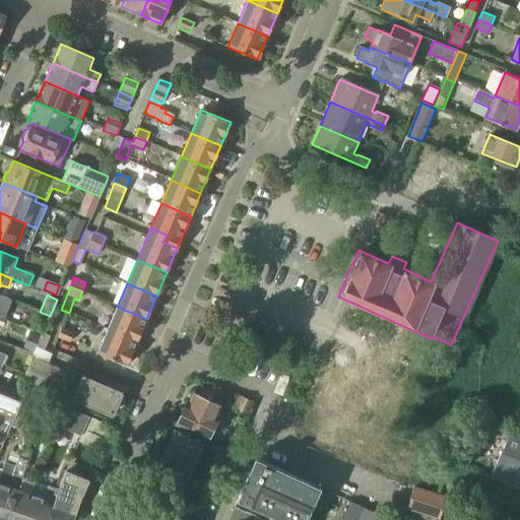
[(117,307),(107,330),(136,342),(146,319),(117,307)]
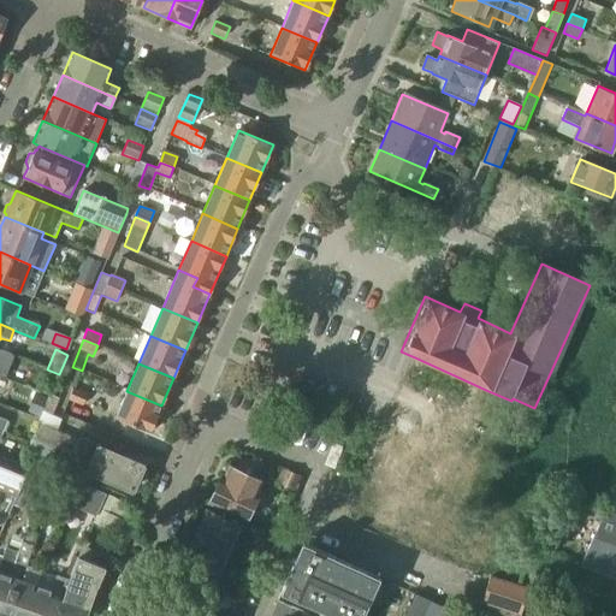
[(0,378),(22,388),(27,375),(0,365),(0,378)]
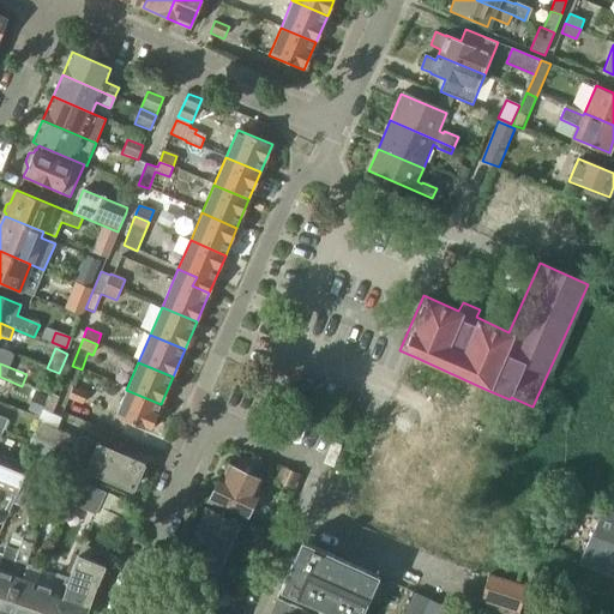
[(83,404),(88,392),(73,386),(68,398),(83,404)]
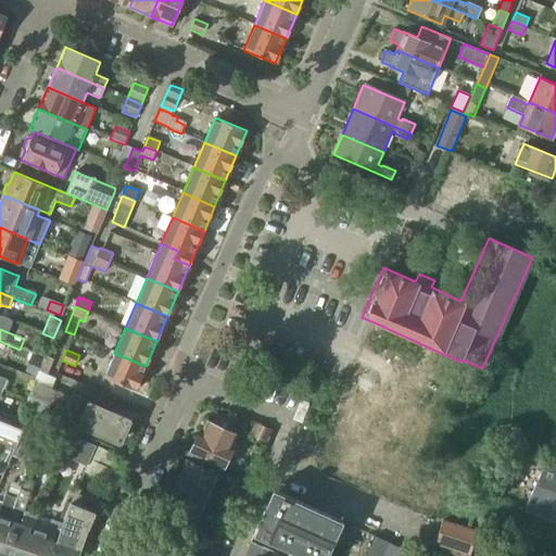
[(114,353),(112,359),(104,378),(136,391),(146,366),(114,353)]
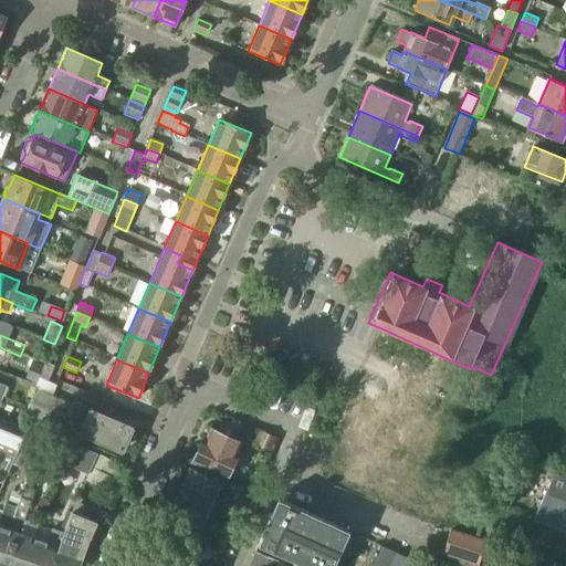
[(45,363),(39,379),(48,383),(54,366),(45,363)]
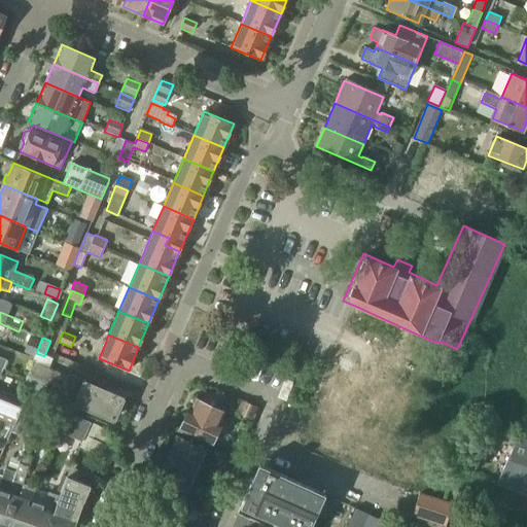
[(0,369),(3,371),(3,369),(8,371),(11,363),(0,358),(0,369)]
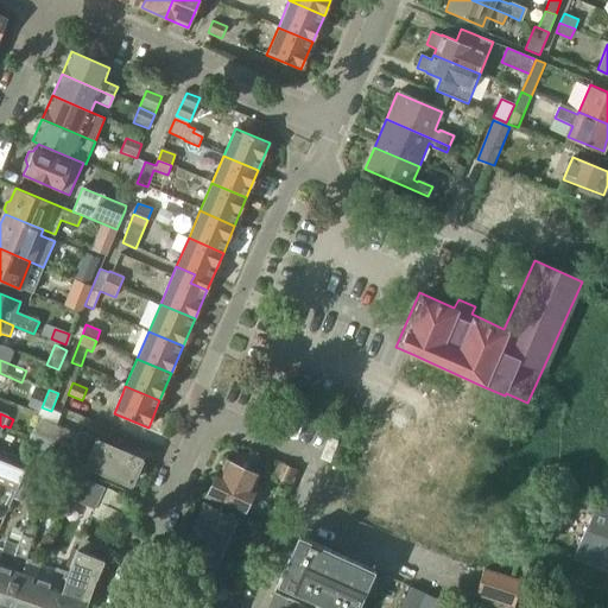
[(70,453),(89,461),(88,464),(140,487),(150,466),(97,443),(76,434),(56,425),(37,417),(30,434),(32,435),(26,448),(49,457),(56,443),(71,450),(70,453)]
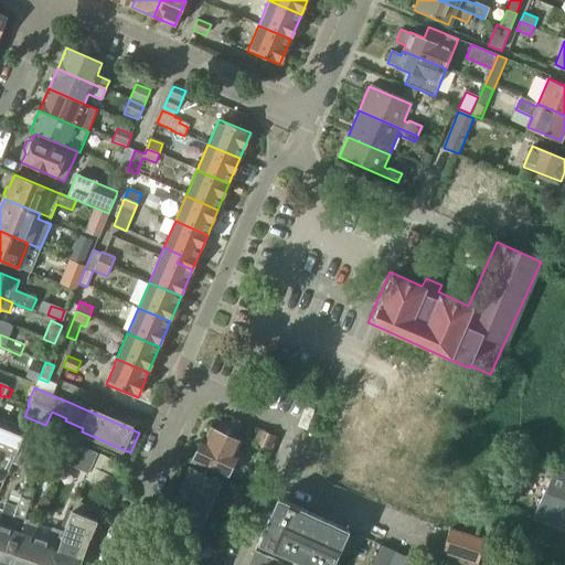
[(74,403),(72,402),(71,403),(91,412),(92,407),(75,401),(74,403)]
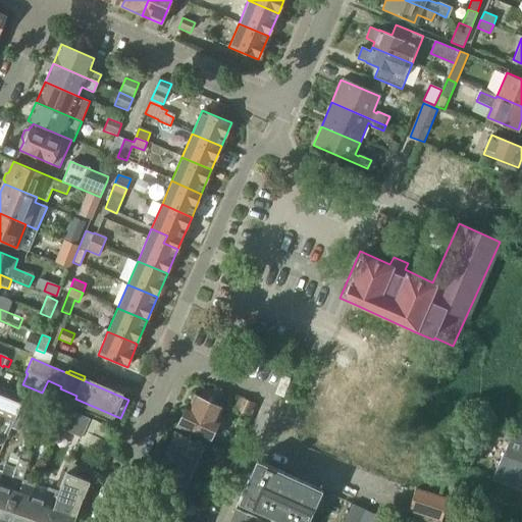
[(2,429),(4,430),(3,433),(8,436),(16,417),(23,398),(0,387),(0,416),(6,419),(2,429)]
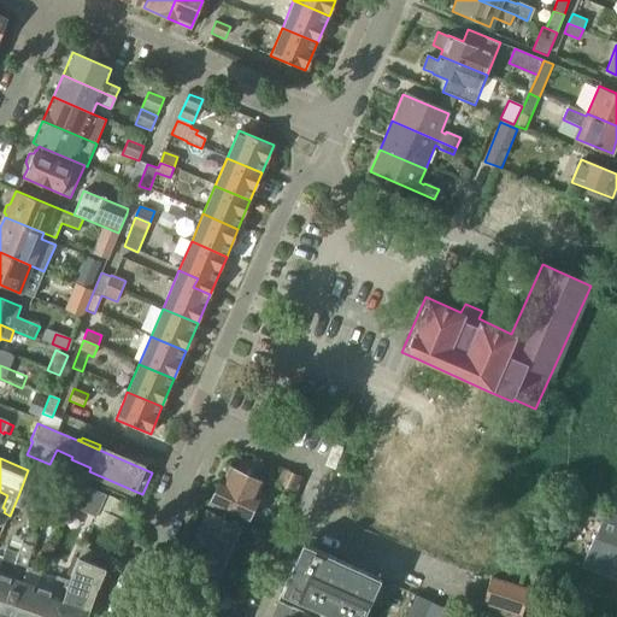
[(28,470),(19,493),(13,509),(21,511),(31,487),(25,485),(30,474),(45,480),(51,465),(33,458),(28,470)]
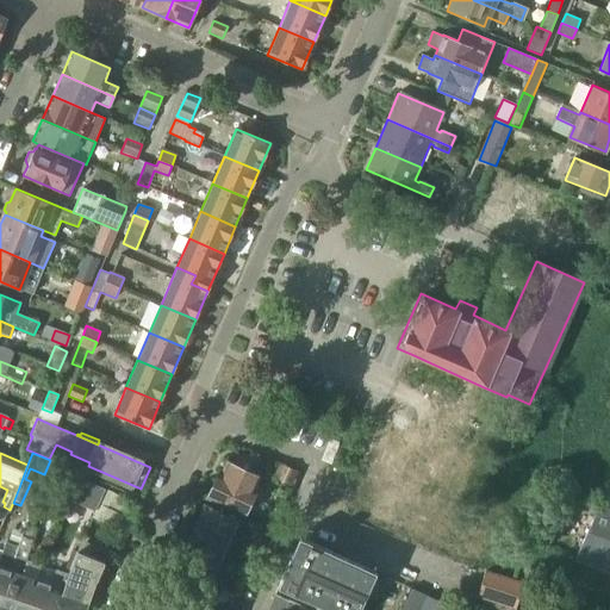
[(222,505),(240,514),(243,515),(260,478),(225,462),(219,474),(217,473),(206,498),(222,505)]
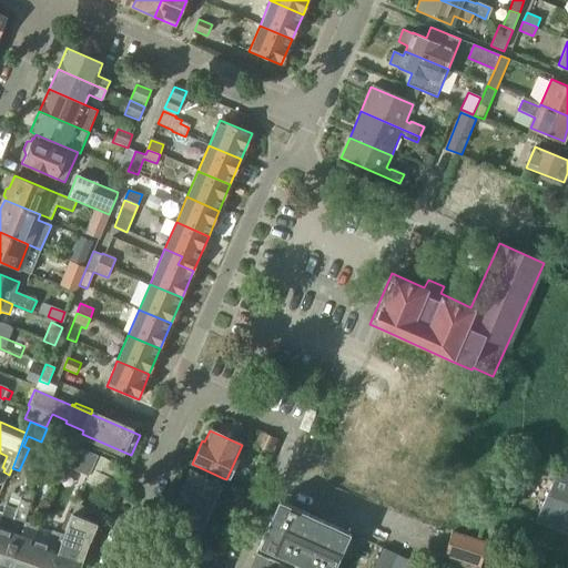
[(73,448),(67,460),(80,467),(85,454),(77,449),(73,448)]
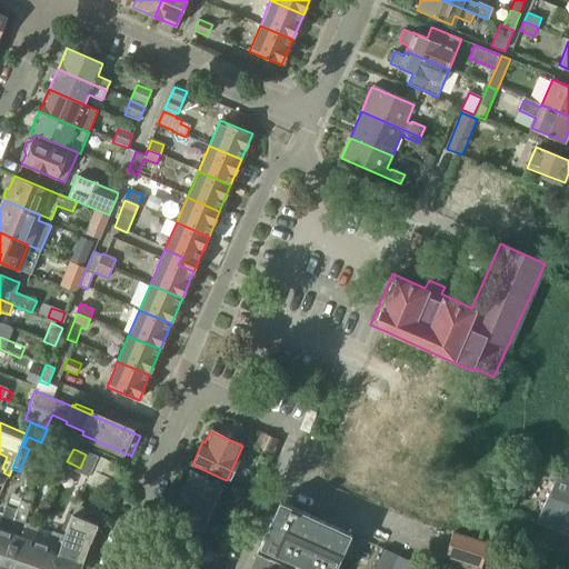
[(98,462),(89,485),(106,492),(116,470),(98,462)]
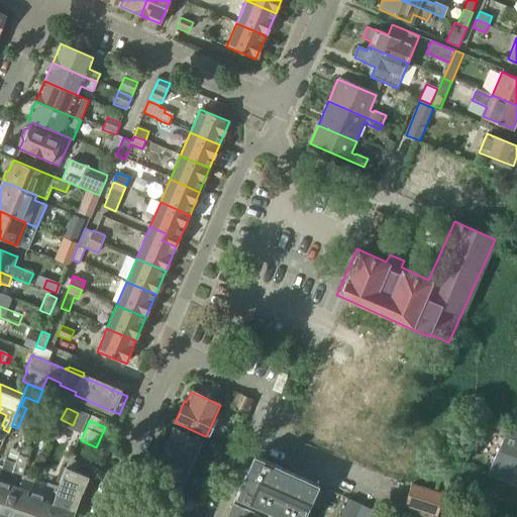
[(516,428),(509,426),(487,476),(516,486),(516,428)]
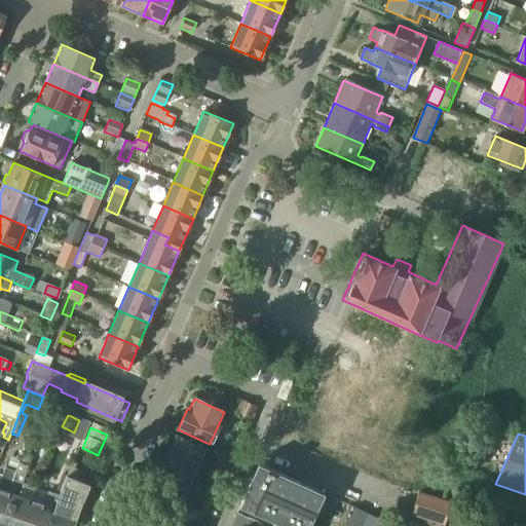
[(188,441),(176,435),(157,477),(186,489),(207,443),(191,436),(188,441)]
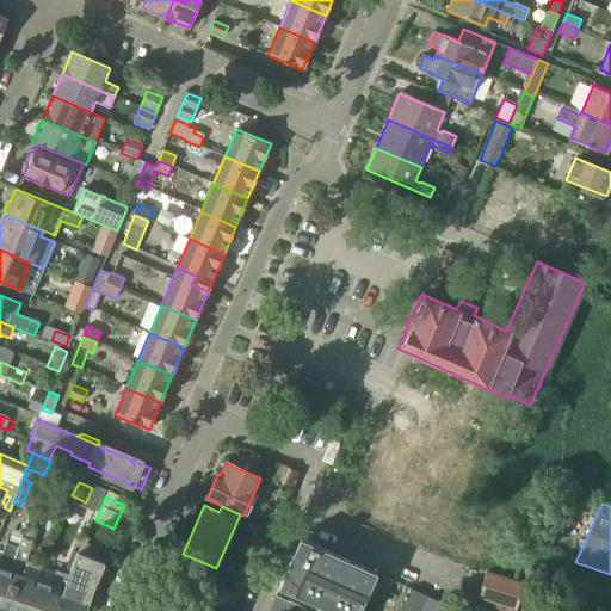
[(23,537),(0,605),(0,610),(28,610),(38,581),(37,581),(42,567),(26,562),(37,531),(26,528),(24,534),(23,537)]
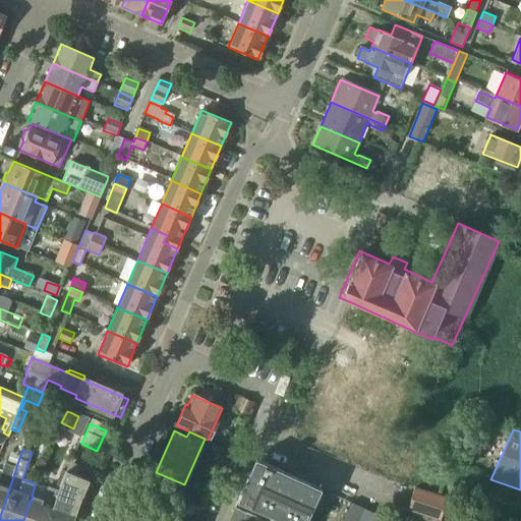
[(0,516),(19,458),(20,455),(11,452),(7,464),(5,463),(0,479),(0,516)]
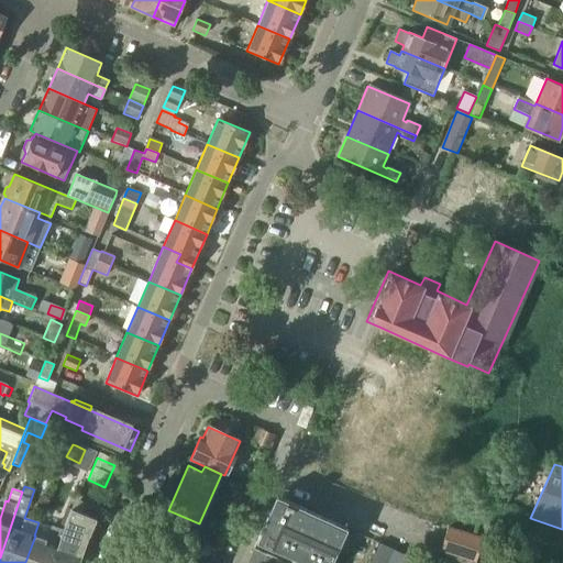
[(277,496),(256,541),(304,562),(331,562),(348,529),(277,496)]
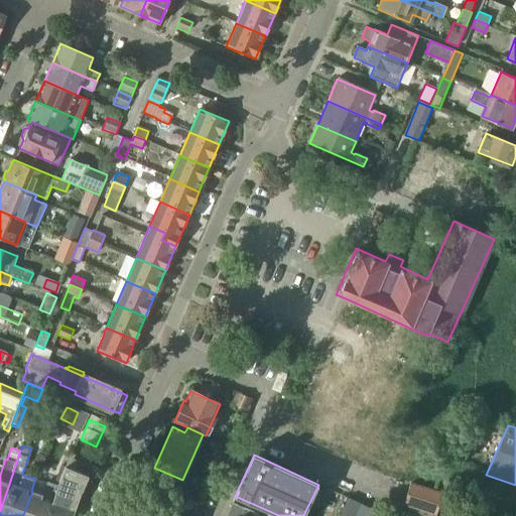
[(43,494),(32,491),(23,515),(48,515),(59,486),(66,467),(60,466),(54,484),(47,482),(43,494)]
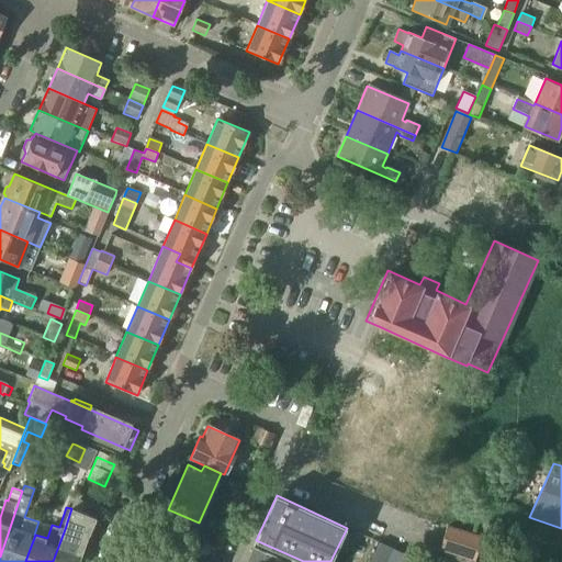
[(71,508),(65,529),(53,561),(78,561),(87,537),(89,538),(96,519),(71,508)]
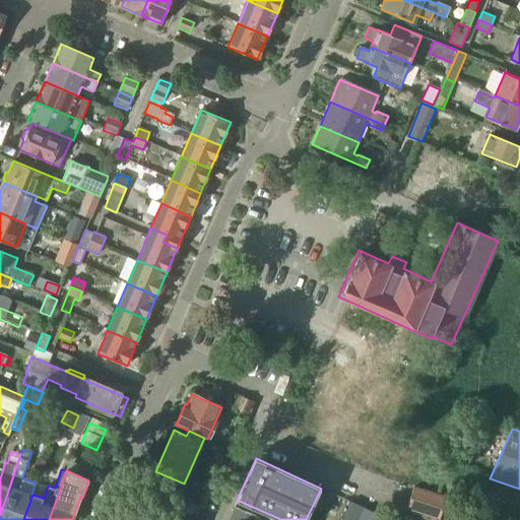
[(439,519),(446,499),(414,488),(407,510),(439,519)]
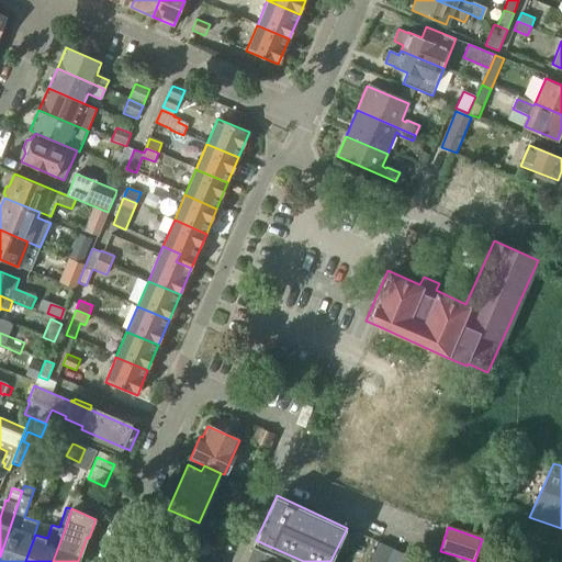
[(372,561),(377,561),(389,561),(394,546),(379,540),(372,561)]
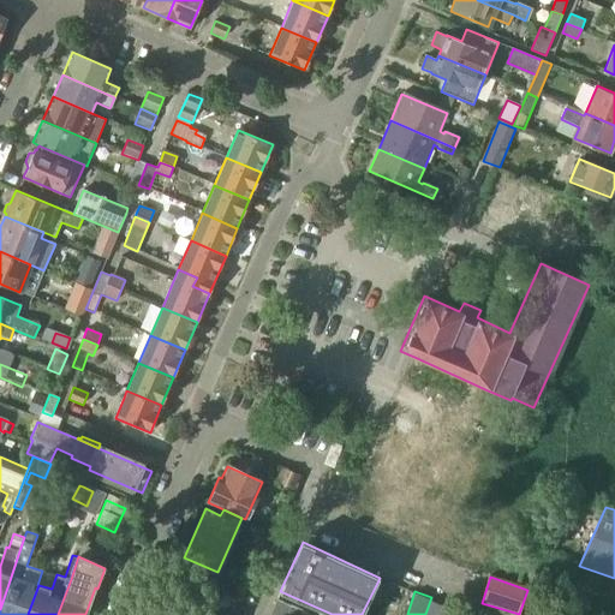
[(270,614),(300,614),(303,611),(290,605),(278,601),(270,614)]
